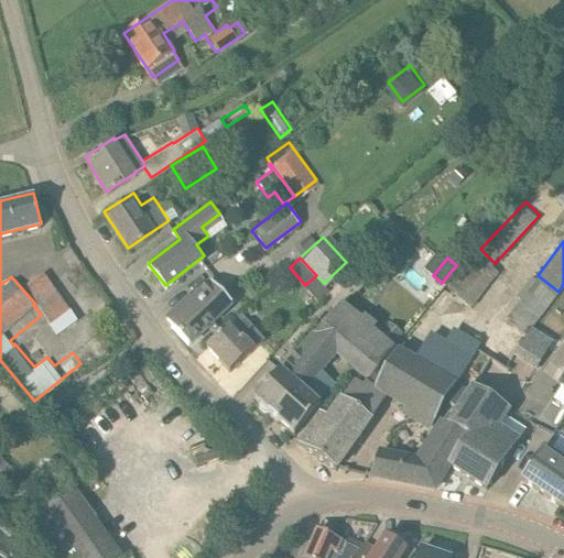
[(57,328),(77,317),(46,266),(28,279),(57,328)]
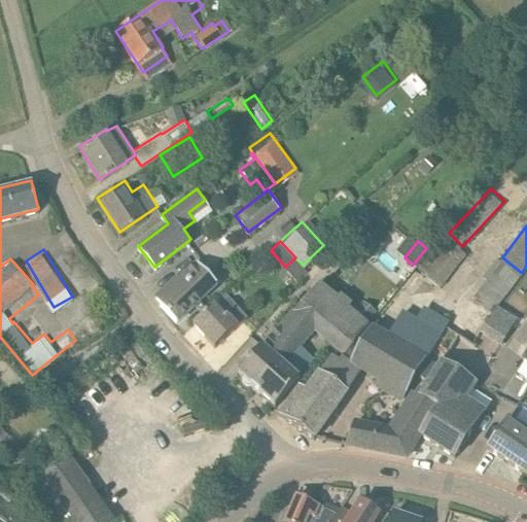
[(176,276),(155,294),(161,301),(160,302),(176,319),(216,281),(217,281),(197,259),(197,261),(195,258),(176,276)]
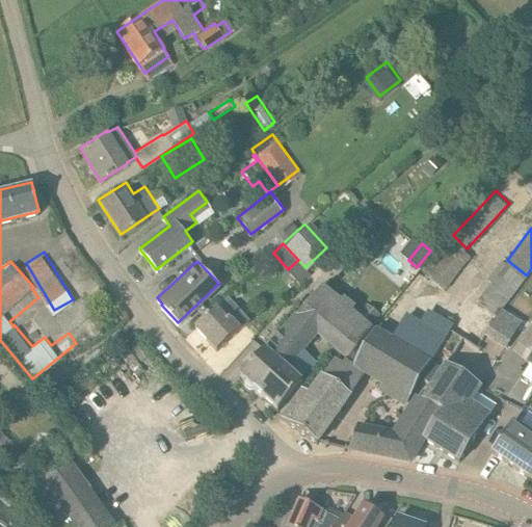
[(345,357),(354,348),(372,325),(358,314),(352,309),(355,305),(344,294),(341,297),(322,282),(303,304),(295,313),(317,332),(345,357)]
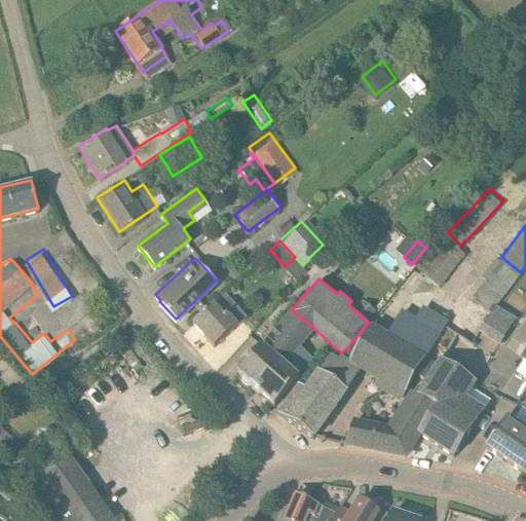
[(247,313),(225,291),(192,321),(214,344),(247,313)]
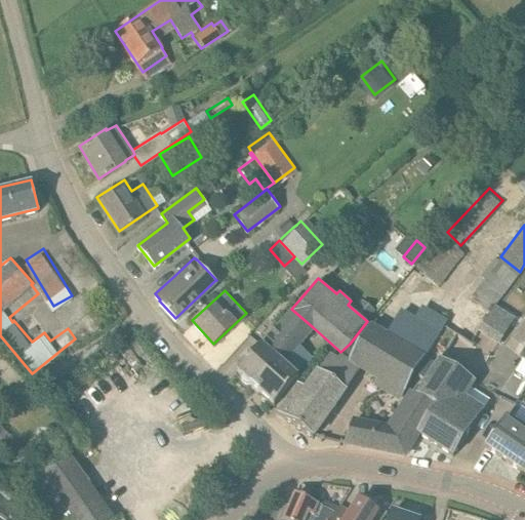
[(438,356),(456,327),(444,320),(447,317),(438,312),(422,303),(416,315),(401,307),(388,331),(438,356)]
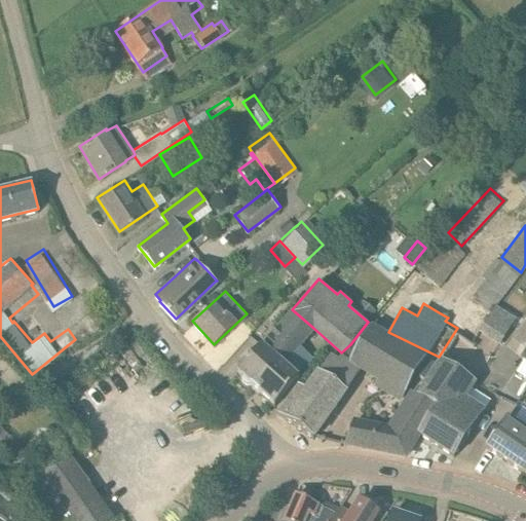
[(514,320),(494,307),(492,306),(480,324),(502,338),(514,320)]
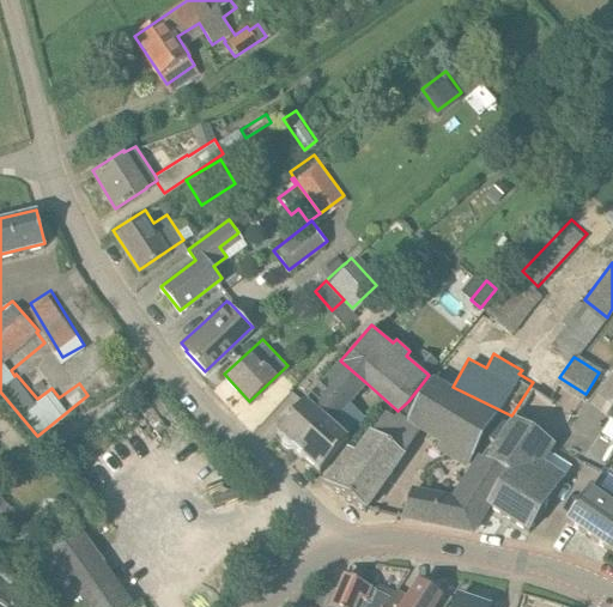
[(365,382),(340,360),(337,360),(304,398),(305,400),(275,431),(302,455),(332,422),(351,400),(365,384),(365,382)]
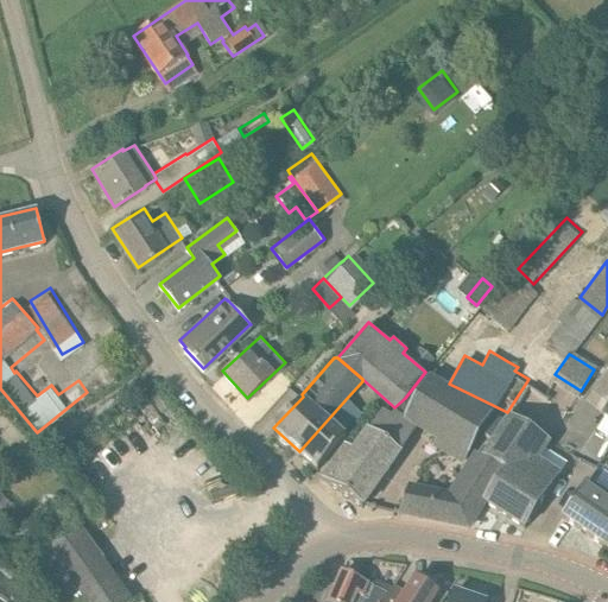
[(361,504),(400,449),(400,450),(417,426),(435,437),(431,444),(462,461),(480,432),(489,439),(507,412),(449,384),(429,372),(411,403),(405,398),(394,407),(394,409),(393,409),(391,410),(384,405),(368,428),(366,426),(352,447),(346,442),(321,476),(361,504)]
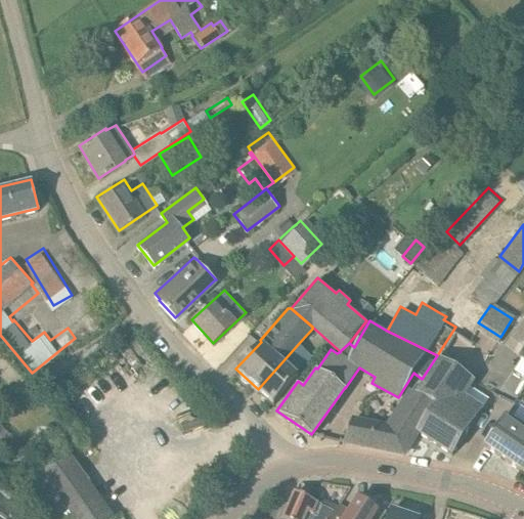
[(258,389),(272,402),(298,374),(297,373),(313,354),(300,342),(284,360),(258,389)]
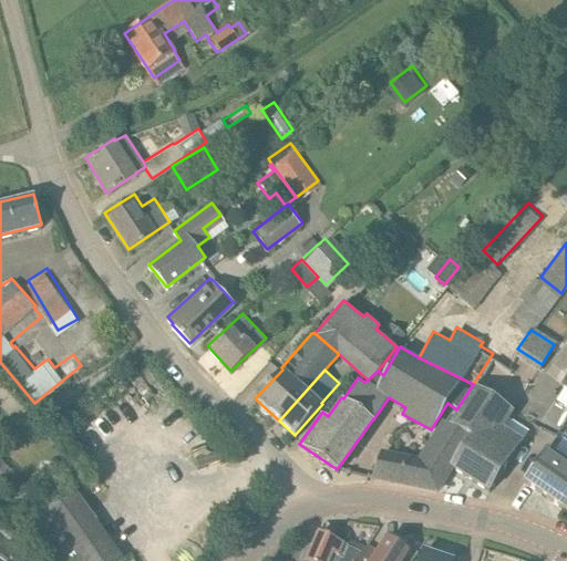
[(473,384),(456,409),(450,422),(470,434),(450,464),(488,488),(522,437),(503,425),(513,411),(473,384)]
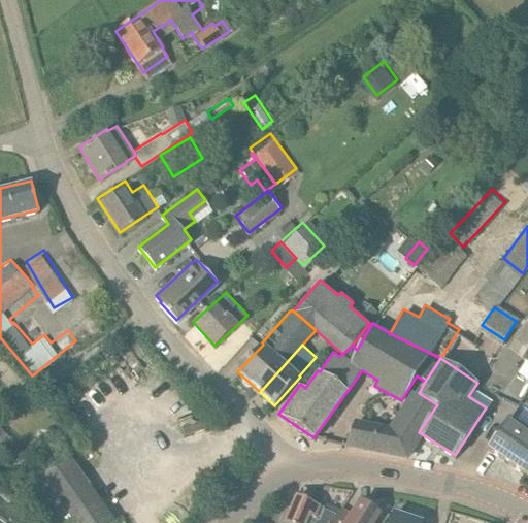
[(407,453),(408,452),(419,432),(437,404),(419,393),(411,388),(387,426),(377,424),(354,420),(347,443),(373,448),(406,454),(407,453)]
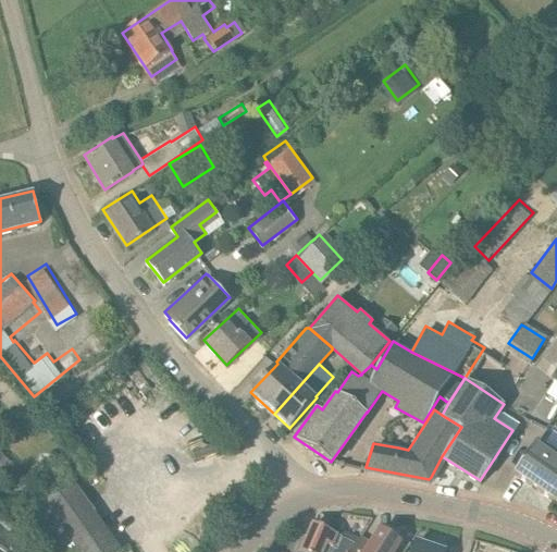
[(553,499),(556,491),(556,451),(537,438),(514,470),(553,499)]
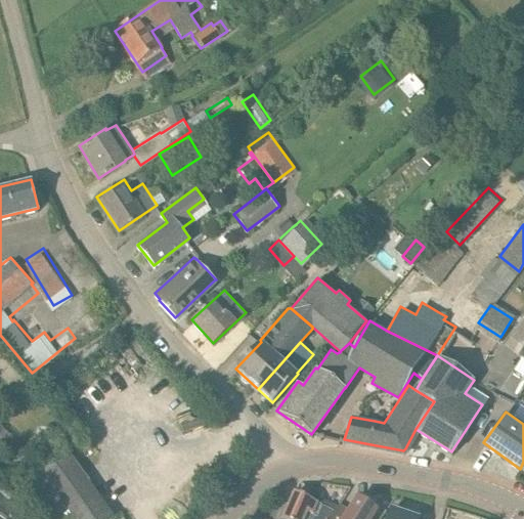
[(13,489),(28,503),(80,465),(69,449),(13,489)]
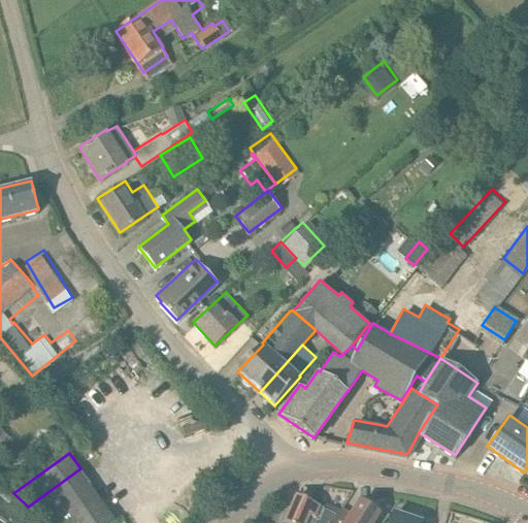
[(284,521),(288,522),(330,522),(337,513),(296,494),(284,521)]
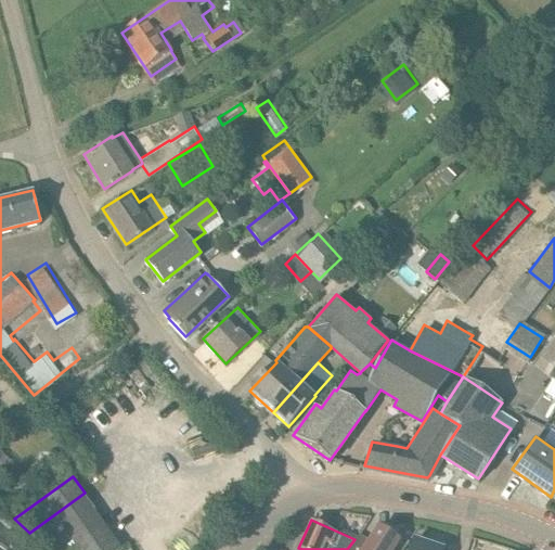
[(355,539),(347,549),(394,549),(400,539),(378,526),(364,549),(363,549),(353,545),(357,540),(355,539)]
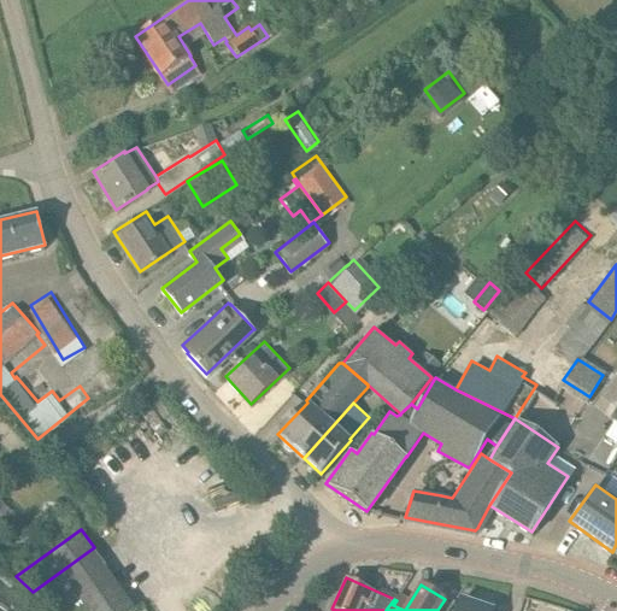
[(21,610),(0,595),(0,610),(21,610)]
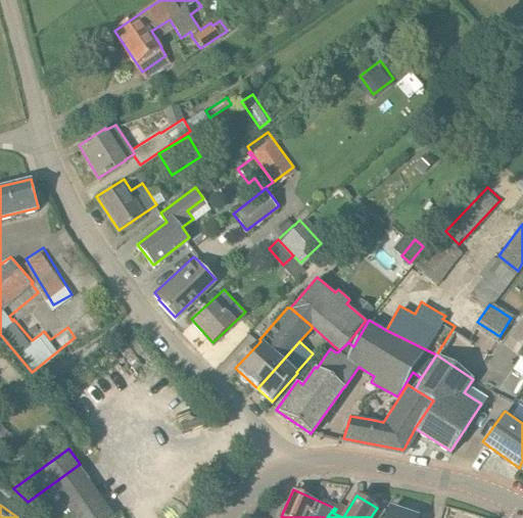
[(389,507),(385,517),(416,517),(418,516),(389,507)]
